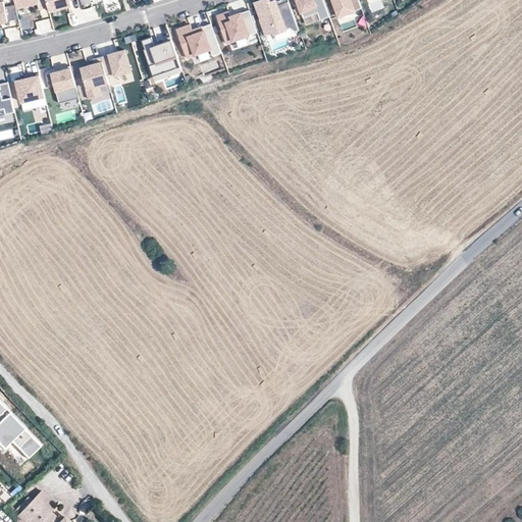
[(39,11),(48,9),(46,0),(13,0),(15,5),(16,9),(34,5),(38,4),(39,11)]
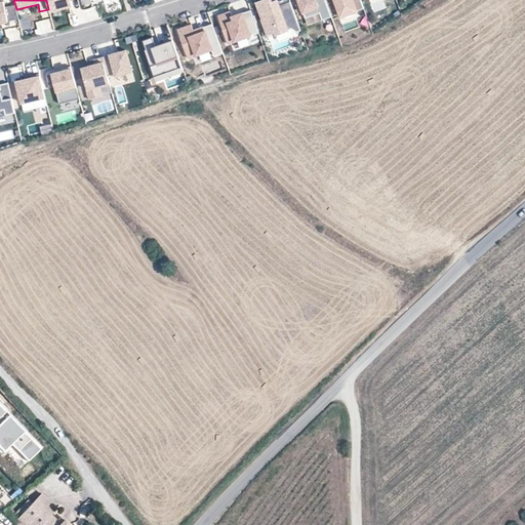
[(46,0),(48,9),(49,12),(66,8),(72,6),(71,1),(74,0),(46,0)]
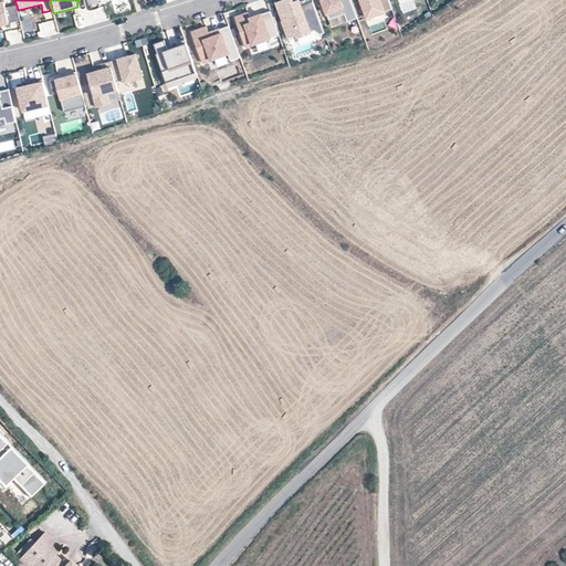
[(291,0),(286,0),(278,3),(284,22),(283,23),(289,37),(296,33),(297,37),(315,31),(321,34),(325,32),(312,0),(304,0),(293,4),(291,0)]
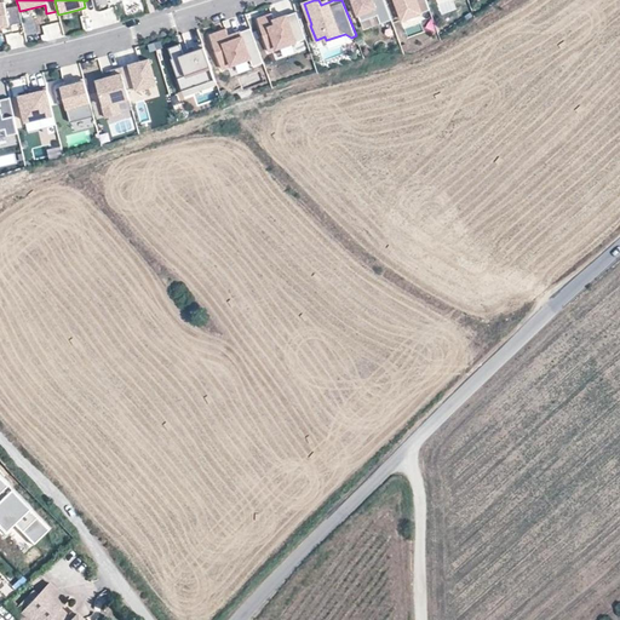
[(352,0),(361,22),(379,15),(383,23),(392,21),(384,0),(352,0)]
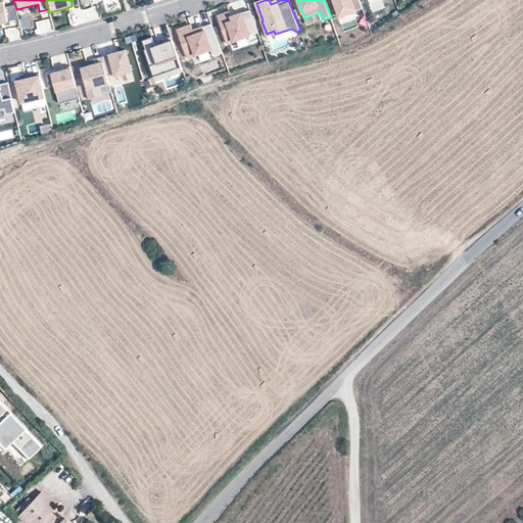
[(333,0),(339,17),(363,8),(360,0),(333,0)]
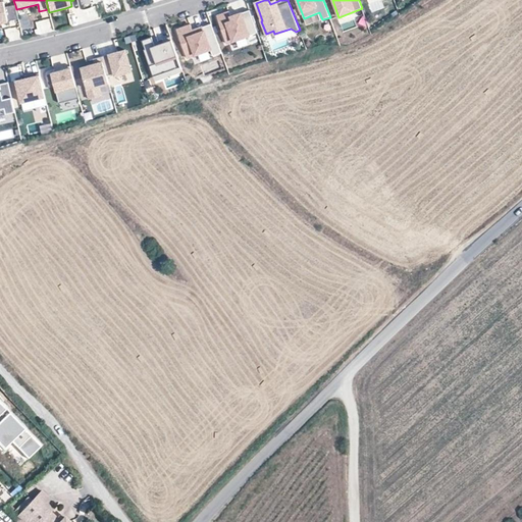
[(0,23),(3,22),(19,19),(16,9),(15,5),(5,8),(4,2),(0,2),(0,23)]
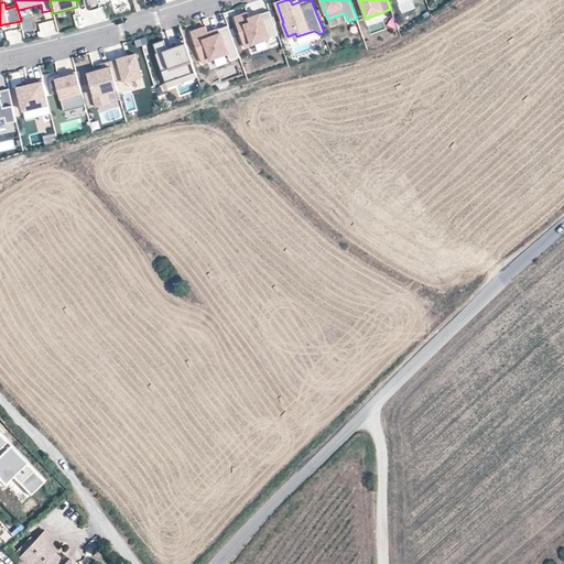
[(248,12),(235,17),(245,47),(278,35),(270,10),(250,17),(248,12)]
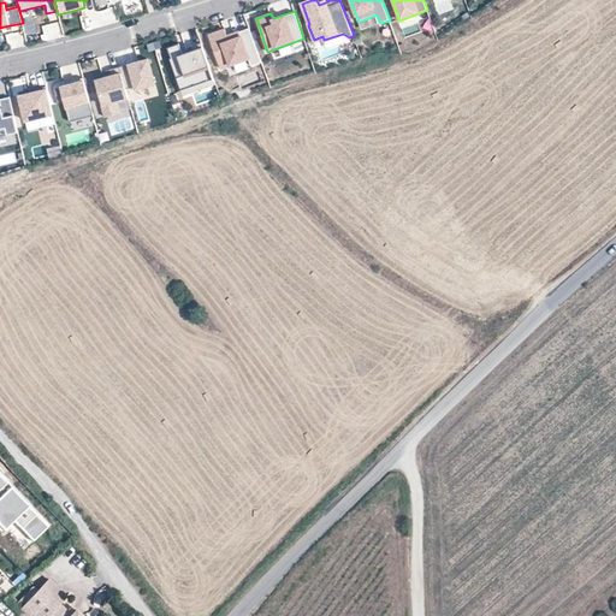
[(53,24),(41,27),(46,41),(57,37),(53,24)]
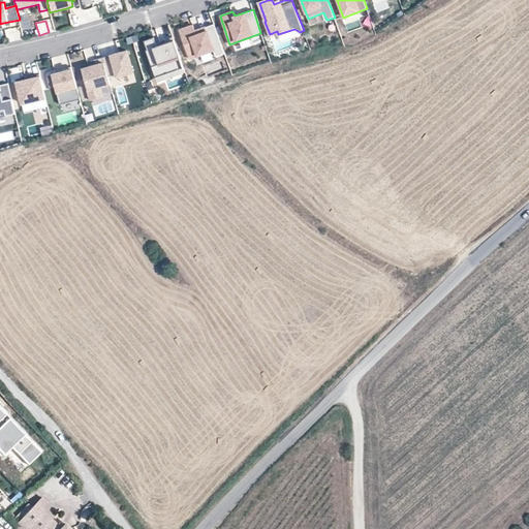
[(25,36),(31,34),(29,24),(22,25),(25,36)]
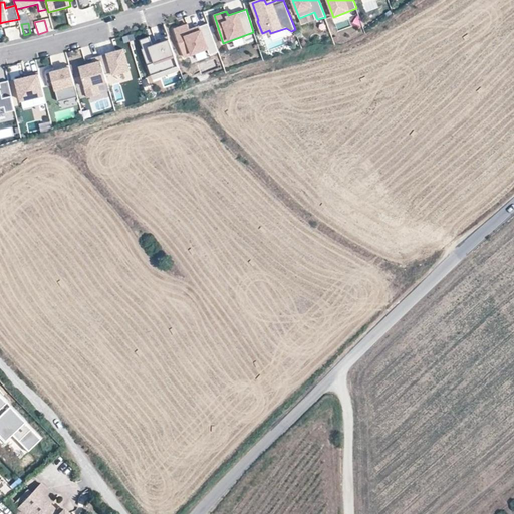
[(219,52),(208,23),(200,26),(201,30),(195,32),(190,30),(188,24),(184,25),(174,29),(185,57),(207,49),(210,55),(219,52)]
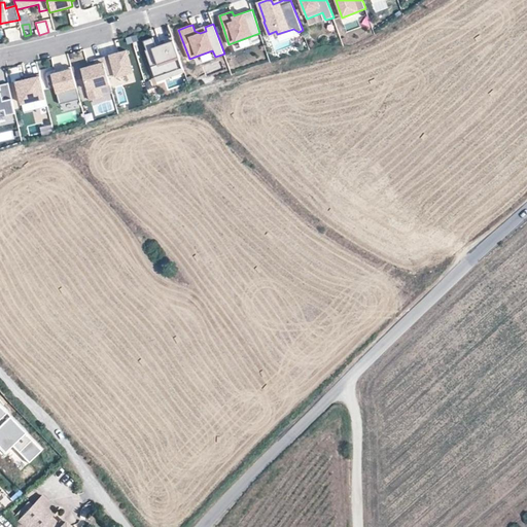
[(183,67),(172,37),(164,40),(166,45),(161,47),(156,48),(153,38),(143,41),(146,49),(145,50),(150,67),(156,65),(161,75),(183,67)]
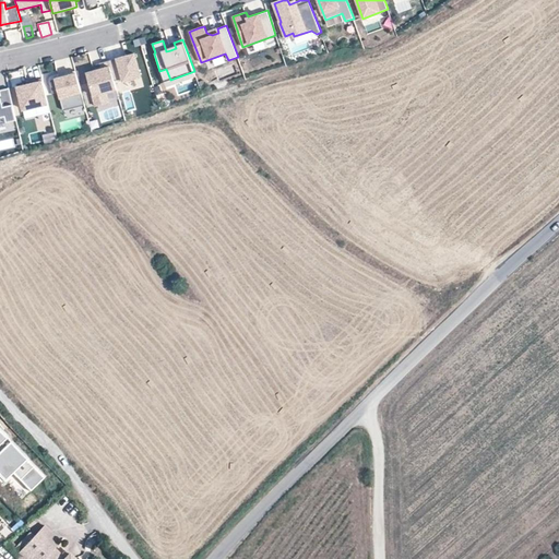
[(122,58),(109,61),(115,81),(122,78),(123,81),(141,75),(135,54),(122,58)]
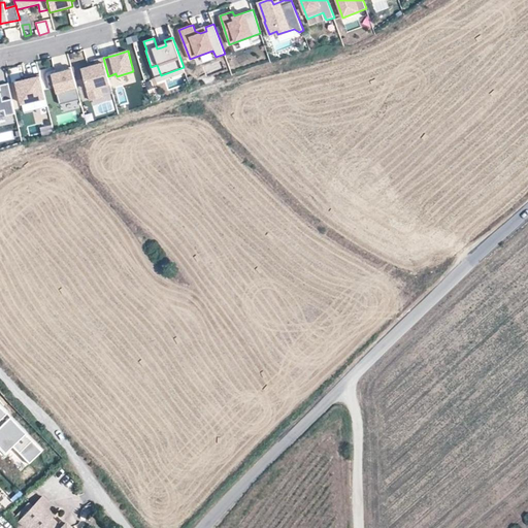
[(103,58),(94,61),(96,65),(89,67),(81,69),(90,100),(103,97),(100,87),(110,85),(108,76),(103,58)]
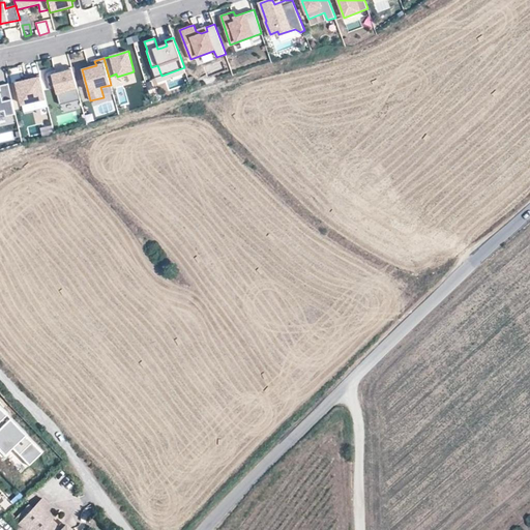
[(157,83),(185,72),(184,67),(162,76),(157,65),(151,67),(157,83)]
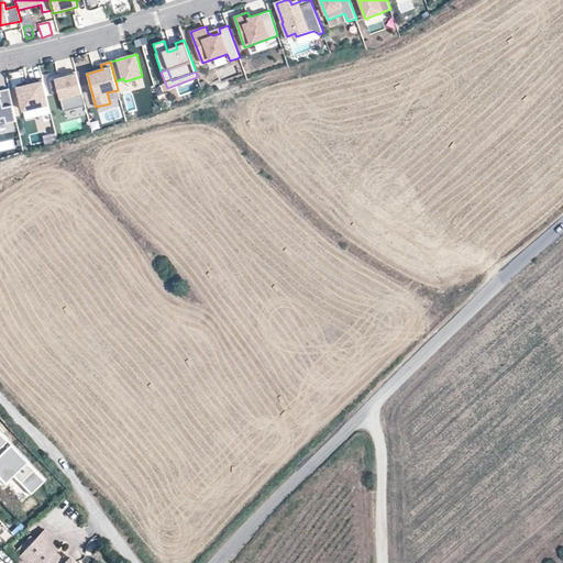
[(62,77),(52,80),(55,94),(58,92),(64,111),(86,106),(77,74),(62,77)]
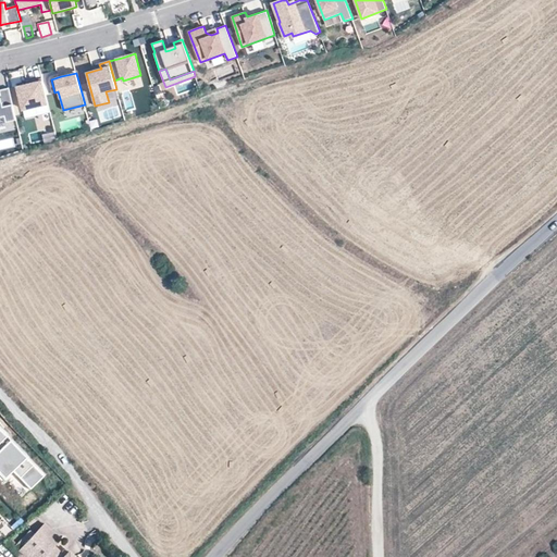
[(23,109),(48,103),(42,78),(36,79),(33,81),(34,83),(27,85),(17,87),(23,109)]
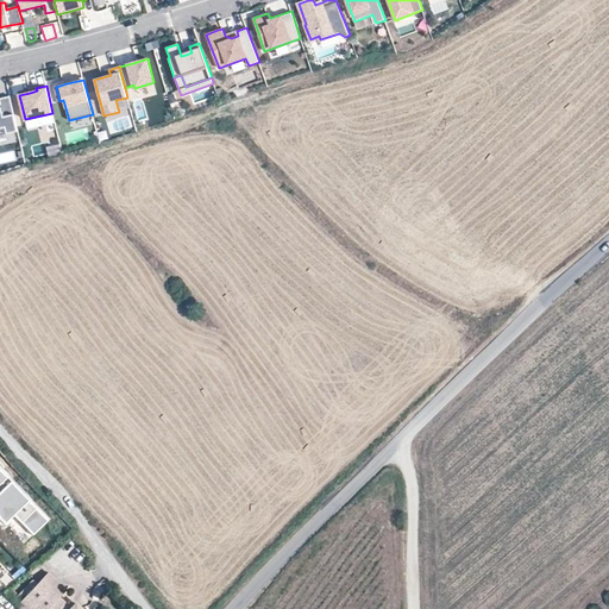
[(0,135),(18,131),(10,96),(0,98),(0,135)]
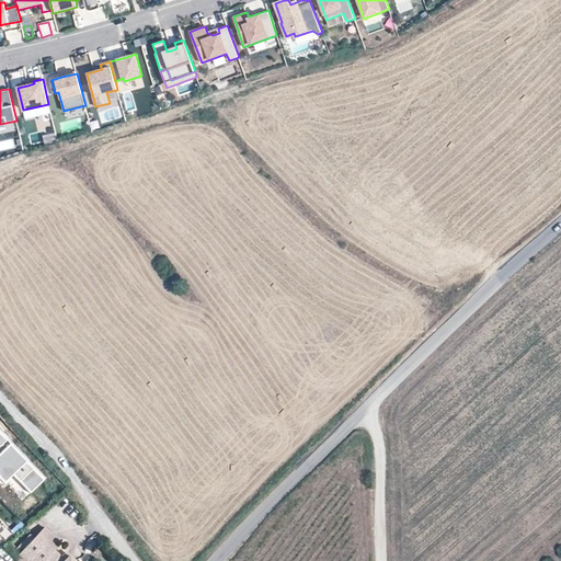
[(8,442),(0,448),(0,455),(11,445),(8,442)]
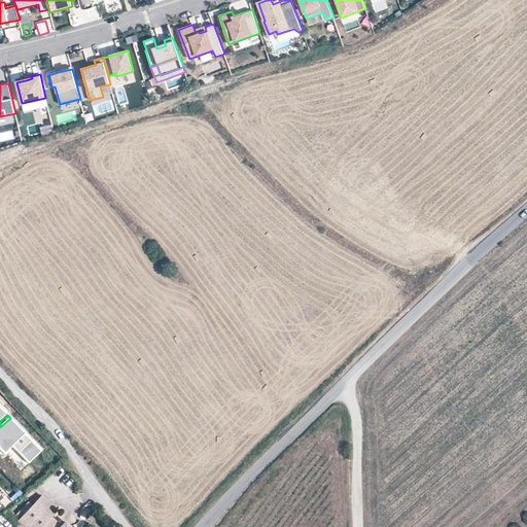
[(10,418),(0,427),(0,448),(5,454),(12,447),(30,464),(43,451),(10,418)]
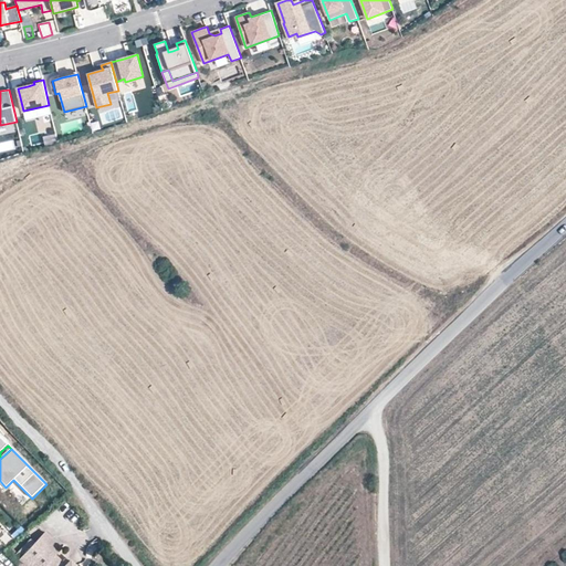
[(14,563),(44,532),(34,533),(33,532),(14,552),(16,554),(11,558),(14,563)]
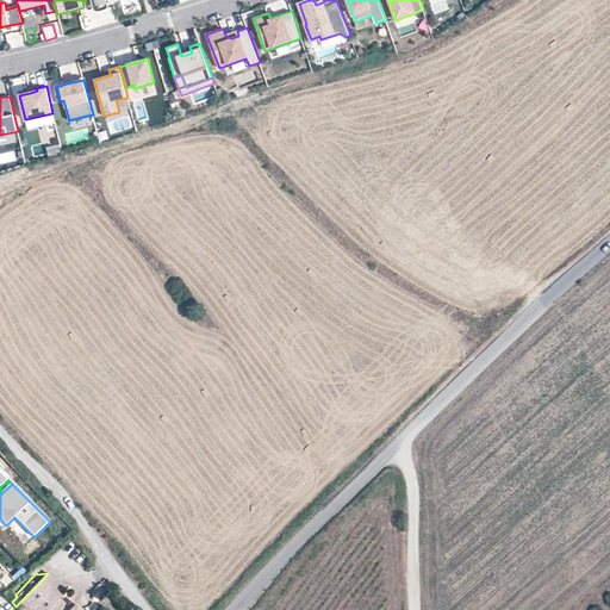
[(81,609),(72,601),(67,605),(60,598),(66,591),(48,573),(16,607),(19,609),(81,609)]
